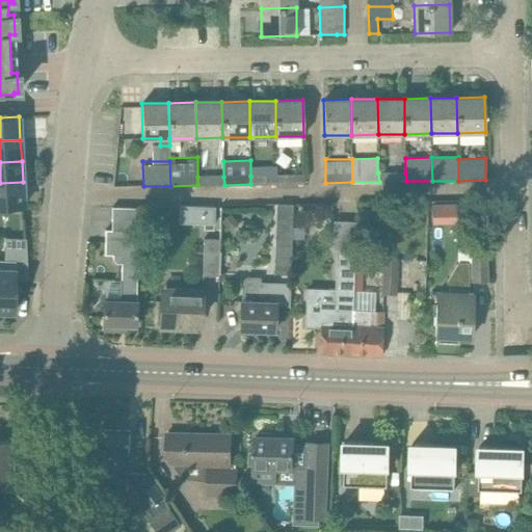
[(405,173),(378,173),(379,182),(406,181),(405,173)]
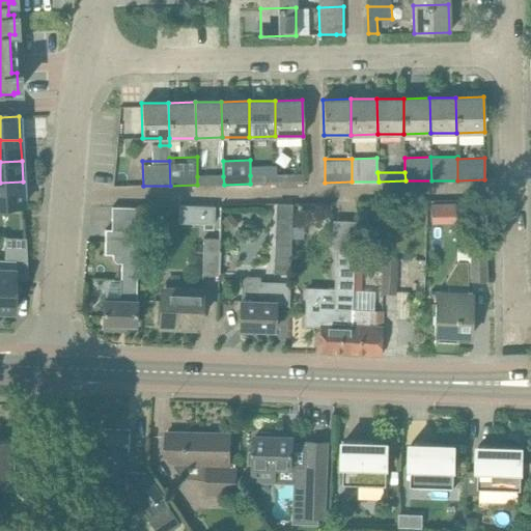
[(250,175),(250,184),(276,184),(276,174),(250,175)]
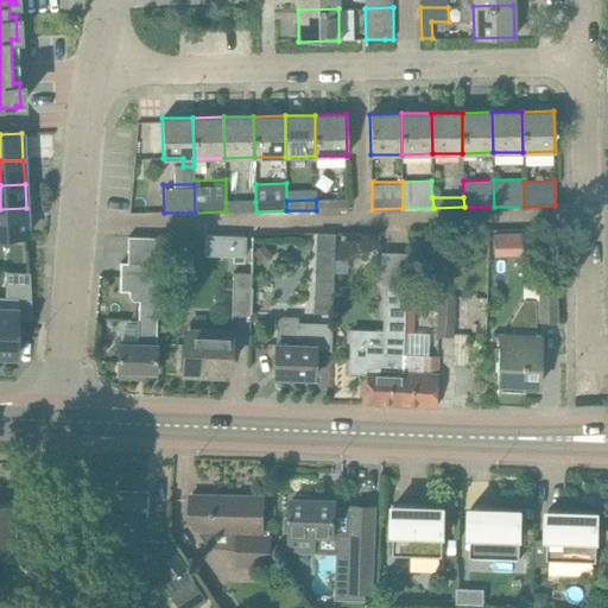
[(348,200),(316,200),(316,210),(348,209),(348,200)]
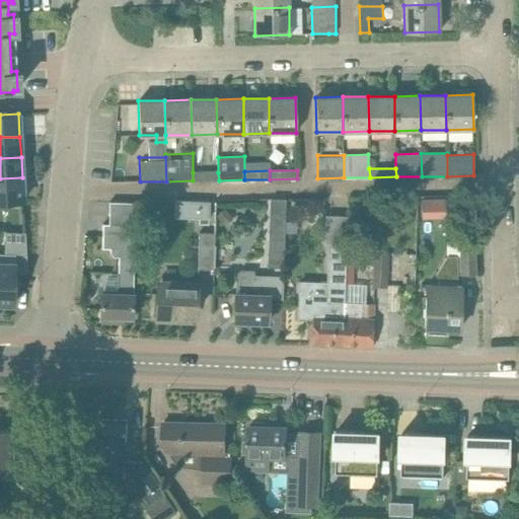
[(193,172),(193,180),(219,180),(218,172),(193,172)]
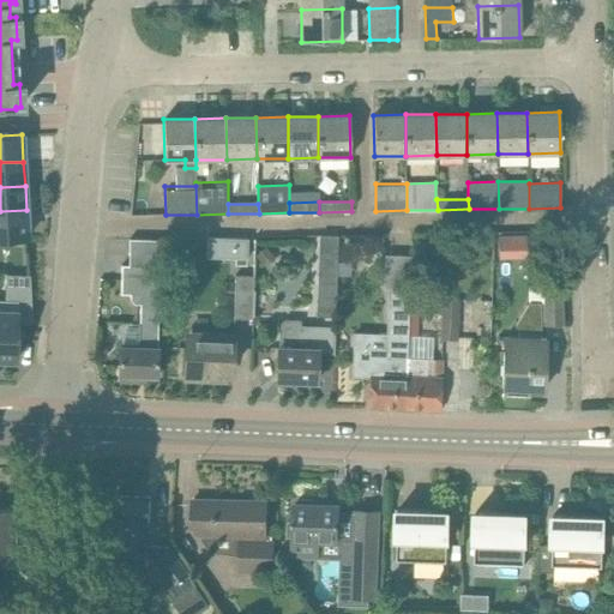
[(0,211),(0,239),(28,238),(26,210),(0,211)]
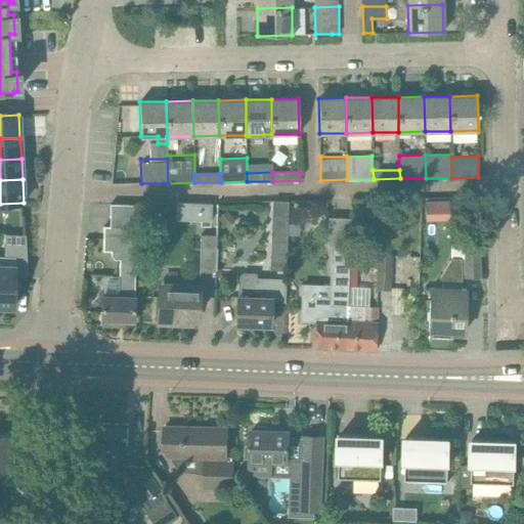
[(476,205),(466,200),(461,210),(470,215),(476,205)]
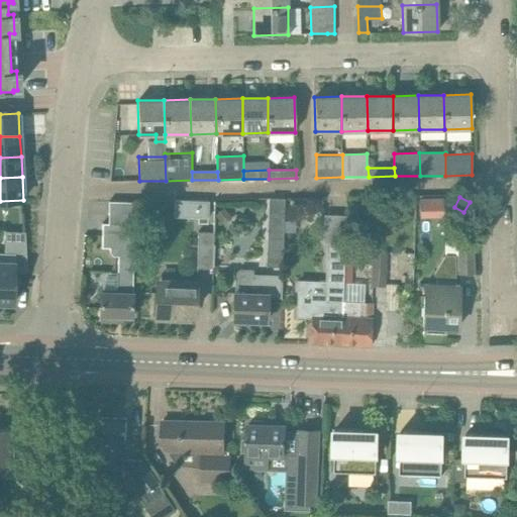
[(194,218),(208,218),(209,201),(194,201),(174,200),(174,217),(194,218)]
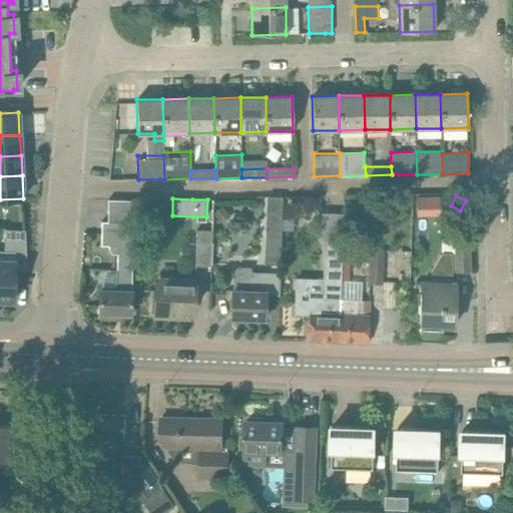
[(419,198),(419,214),(444,214),(444,198),(419,198)]
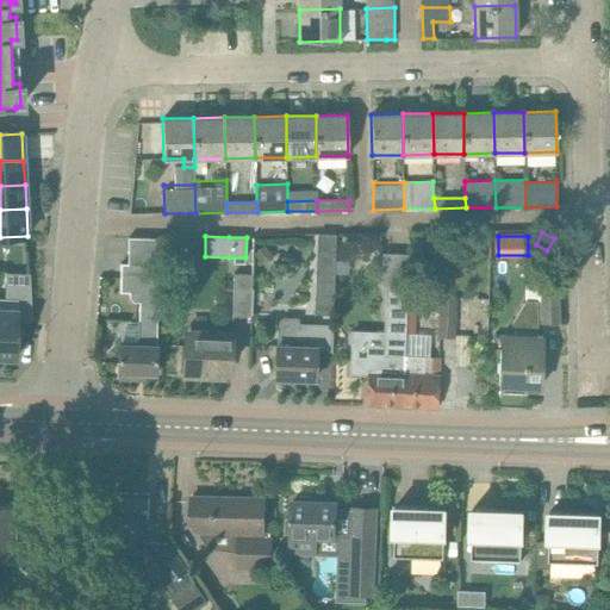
[(157,325),(159,238),(129,238),(128,265),(120,263),(119,292),(130,293),(130,298),(134,303),(138,303),(138,316),(144,316),(144,319),(149,319),(149,325),(157,325)]
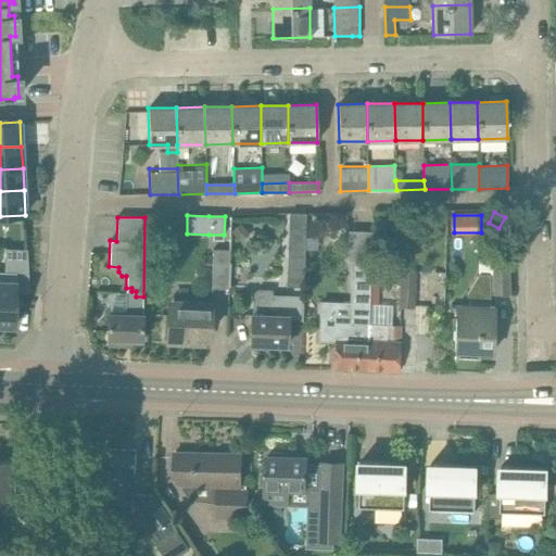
[(212,287),(228,288),(230,249),(213,249),(212,287)]
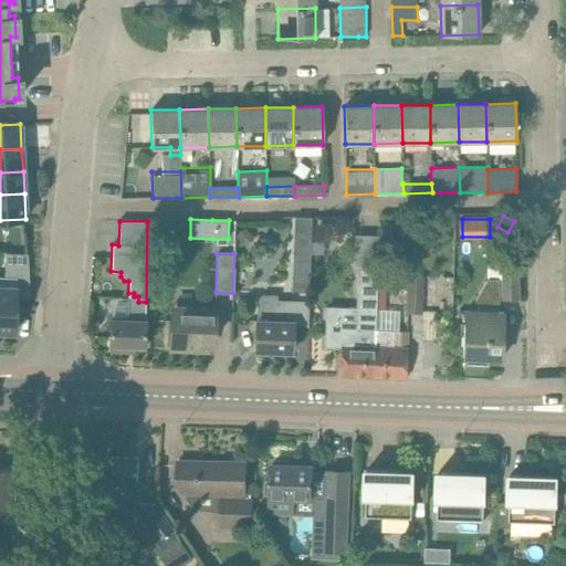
[(0,332),(14,333),(16,314),(16,305),(16,295),(30,295),(28,255),(7,254),(6,276),(0,276),(0,332)]
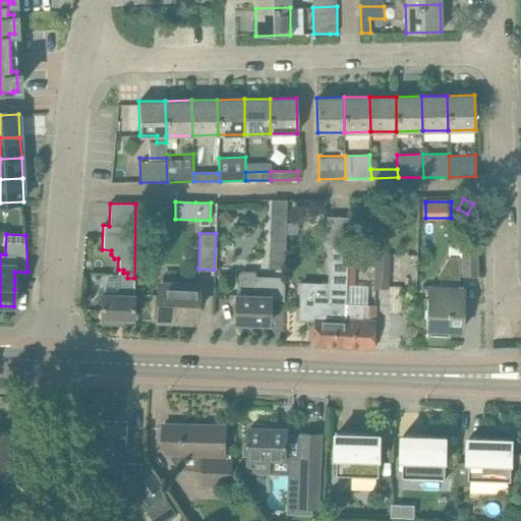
[(286,236),(271,235),(270,255),(285,256),(286,236)]
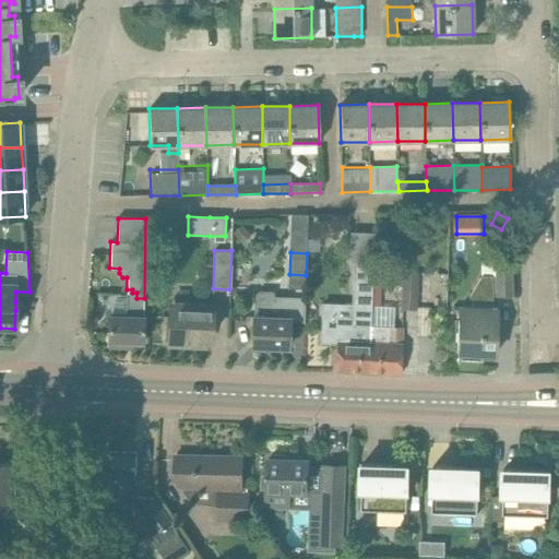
[(492,296),(512,295),(512,258),(494,259),(494,276),(480,276),(470,297),(472,298),(472,308),(459,308),(456,360),(460,360),(460,354),(495,355),(497,309),(491,309),(492,296)]
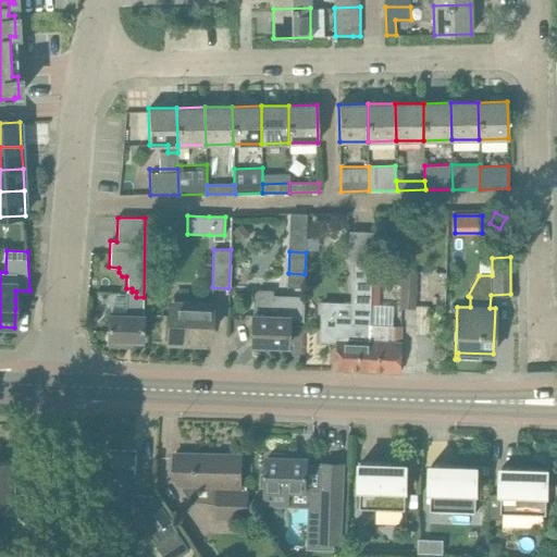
[(353,319),(323,318),(321,317),(320,342),(335,343),(334,370),(367,372),(369,331),(372,259),(355,258),(353,319)]
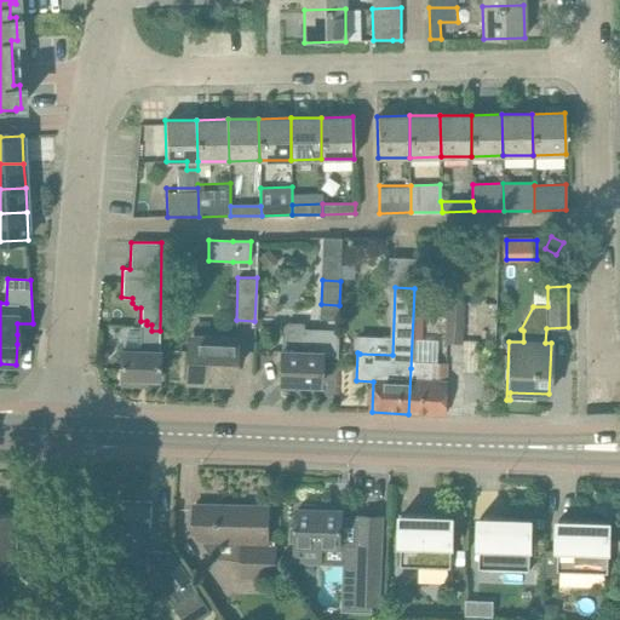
[(463,303),(448,302),(447,340),(461,342),(463,303)]
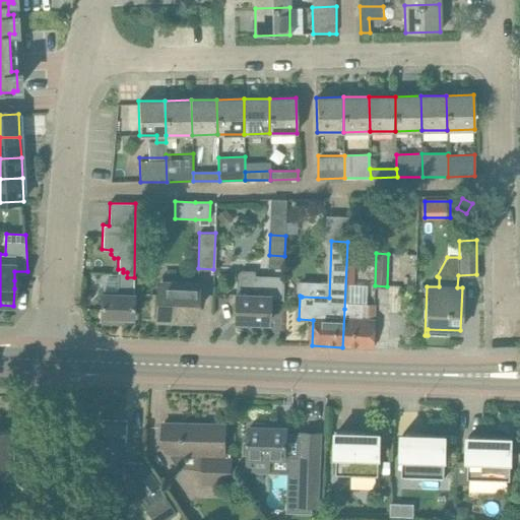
[(123,269),(118,269),(117,294),(102,294),(101,323),(125,324),(125,319),(133,319),(134,277),(127,277),(127,272),(123,272),(123,269)]
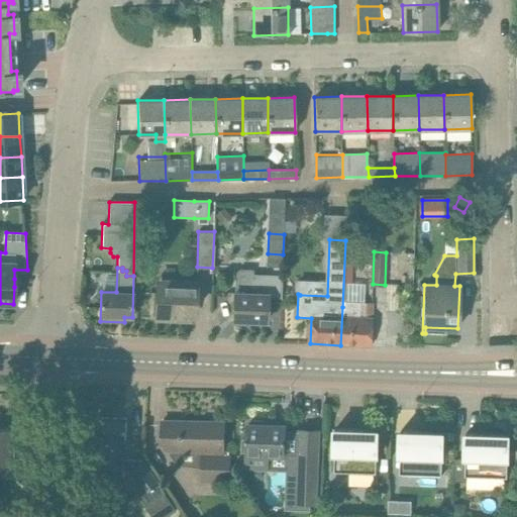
[(267,322),(268,298),(281,298),(282,277),(251,276),(251,271),(239,271),(235,274),(235,292),(234,292),(233,321),(267,322)]
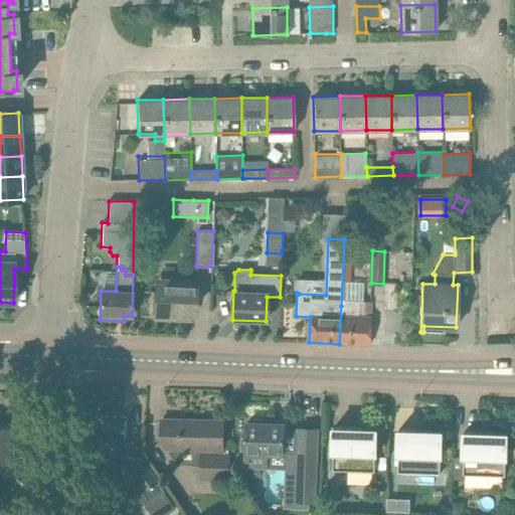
[(195,308),(196,280),(162,279),(161,290),(156,290),(155,317),(189,318),(189,308),(195,308)]
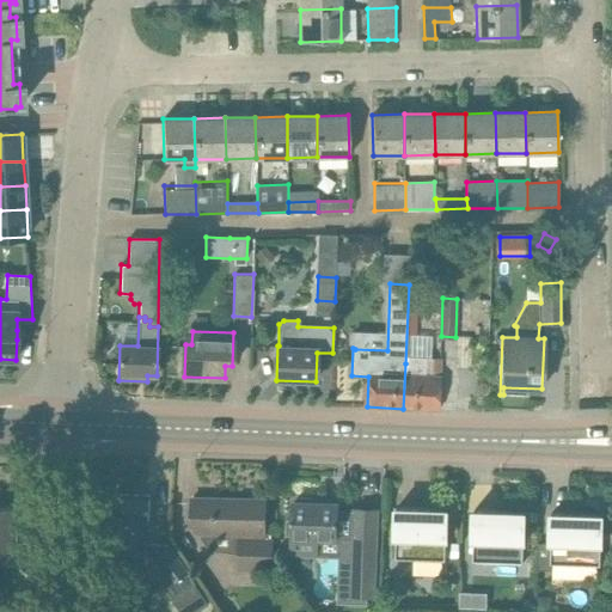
[(407,365),(405,363),(403,409),(438,410),(441,359),(408,357),(407,365)]
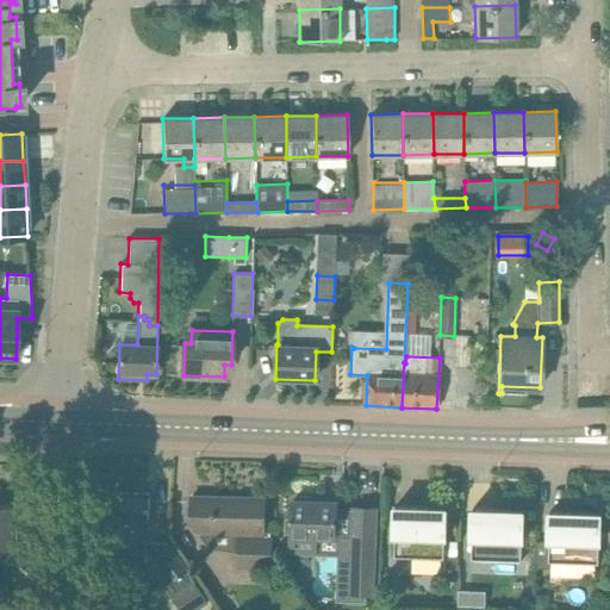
[(145,564),(145,554),(153,554),(170,582),(163,587),(178,609),(195,609),(207,603),(167,543),(139,542),(139,520),(149,521),(150,495),(112,492),(112,520),(119,520),(118,542),(117,542),(116,564),(145,564)]
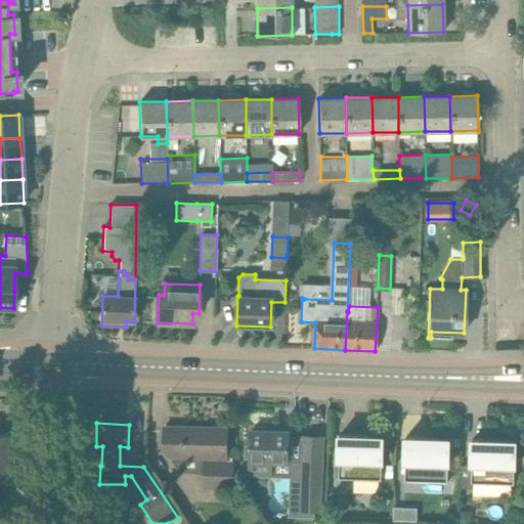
[(251,430),(251,445),(246,445),(246,457),(251,457),(250,475),(251,475),(251,474),(272,474),(272,460),(303,461),(302,510),(319,510),(319,511),(320,511),(322,435),(321,435),(321,436),(305,436),(305,435),(304,435),(304,438),(290,438),(290,431),(289,431),(267,431),(267,426),(255,426),(255,430),(252,430),(251,430)]
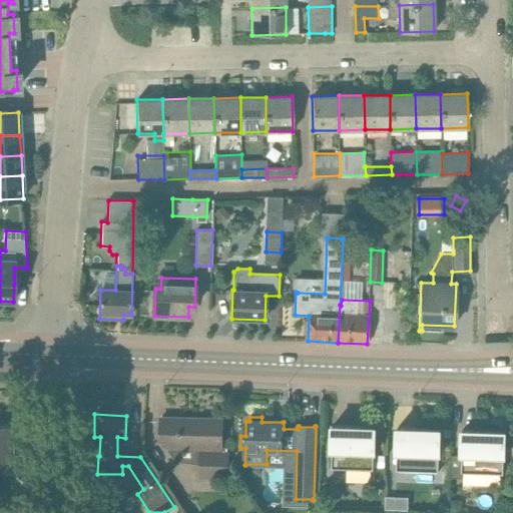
[(161,418),(160,441),(164,441),(163,447),(169,447),(169,452),(175,457),(182,462),(200,464),(200,477),(221,477),(221,476),(227,475),(228,454),(227,454),(227,447),(221,447),(222,420),(161,418)]
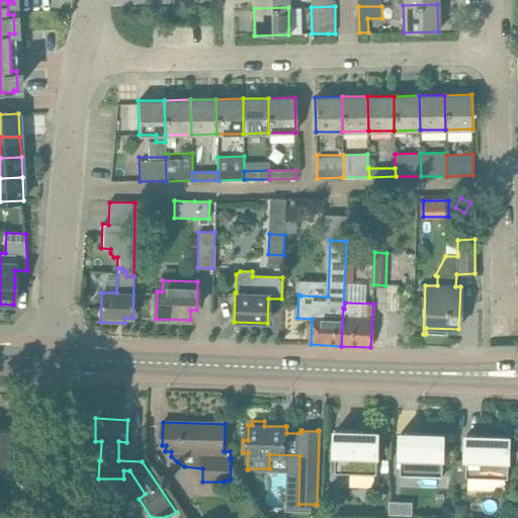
[(0,476),(13,476),(12,428),(0,428),(0,476)]
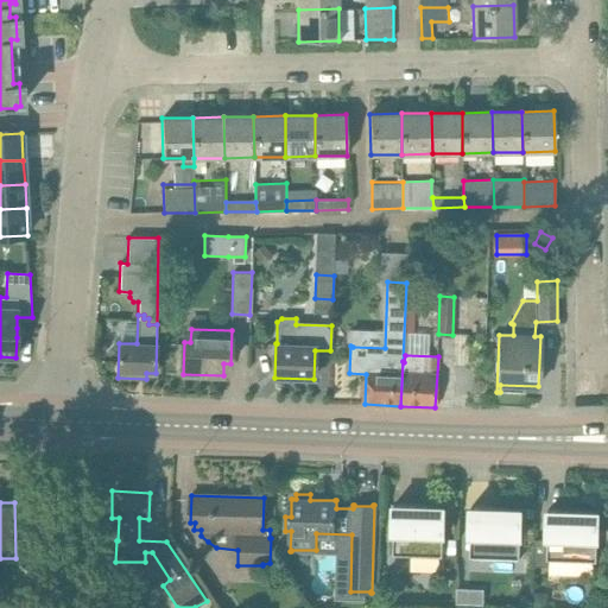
[(444,506),(394,504),(393,556),(443,557),(444,506)]
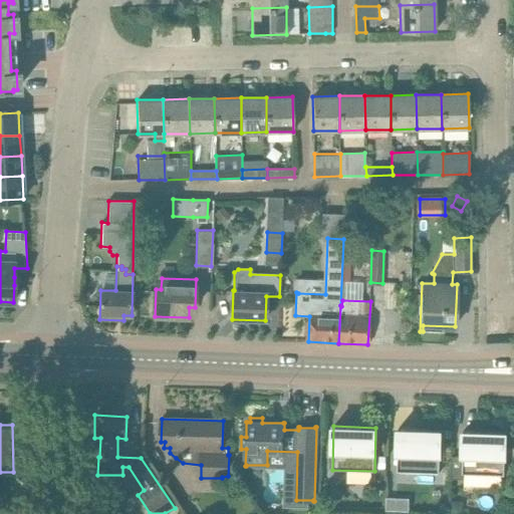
[(441,430),(399,429),(398,472),(440,473),(441,430)]
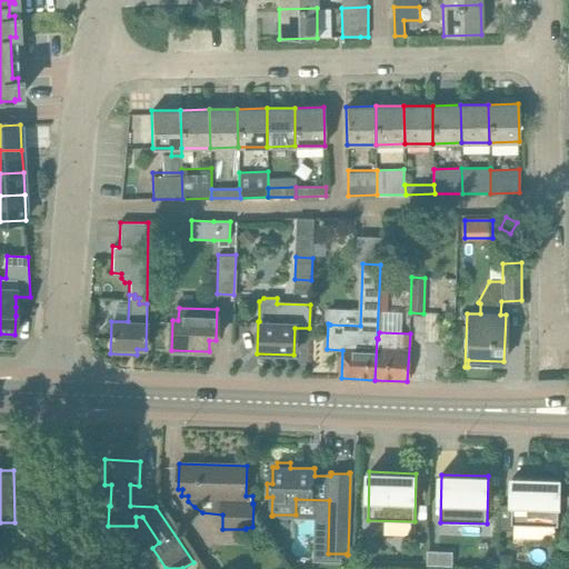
[(490,476),(489,485),(500,486),(501,477),(490,476)]
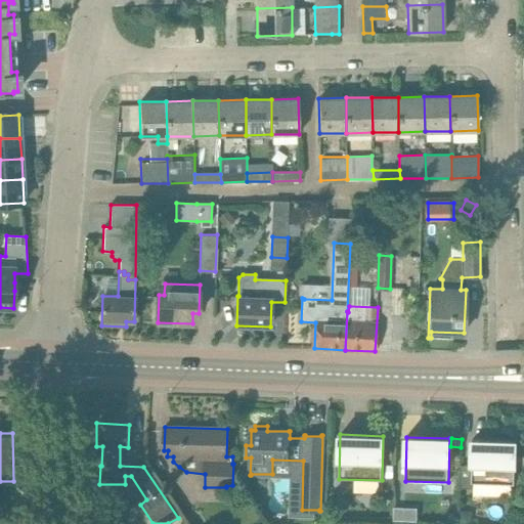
[(472,488),(473,483),(515,484),(516,440),(473,439),(472,466),(461,465),(460,488),(472,488)]
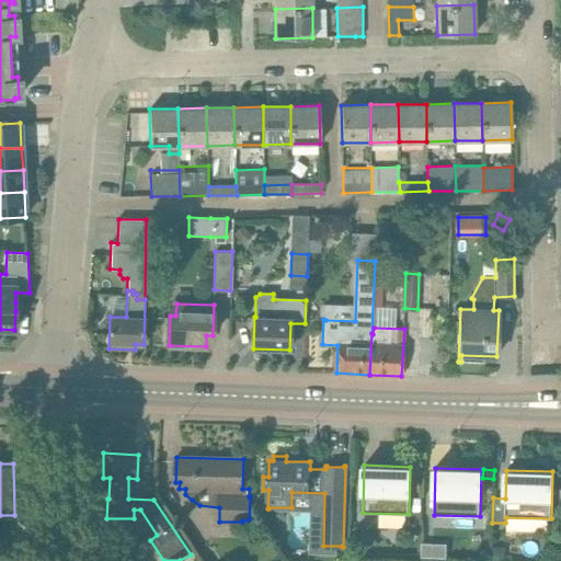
[(422,544),(421,558),(433,558),(433,544),(422,544)]
